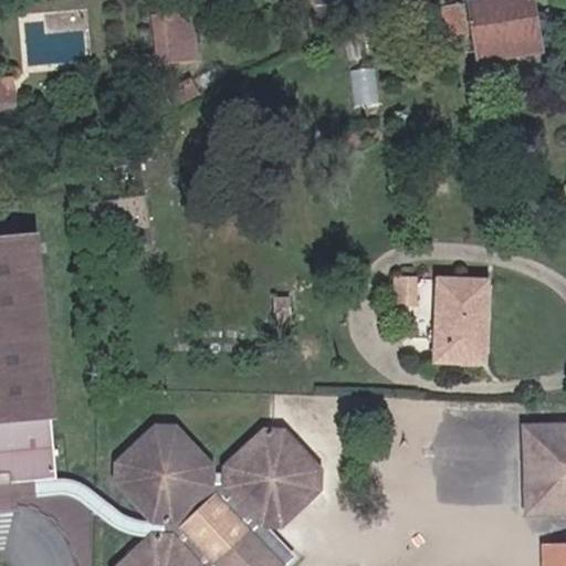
[(491,76),(533,72),(525,20),(467,27),(472,81),(491,79),(491,76)]
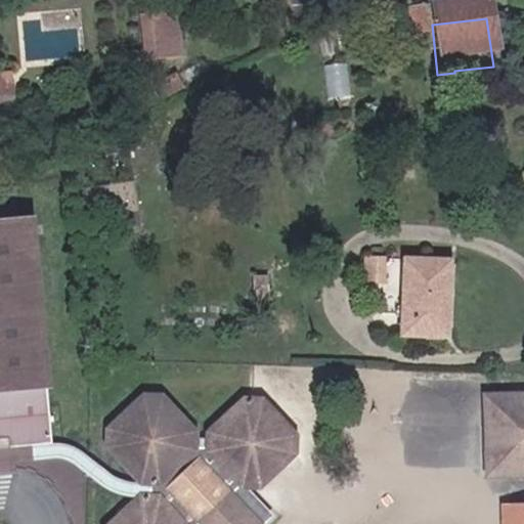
[(404,54),(422,51),(420,29),(401,31),(404,54)]
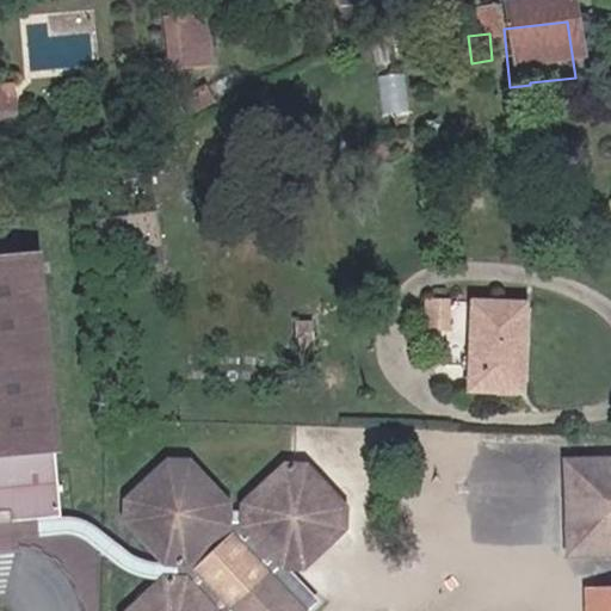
[(197,66),(213,66),(213,38),(172,42),(174,90),(198,88),(197,66)]
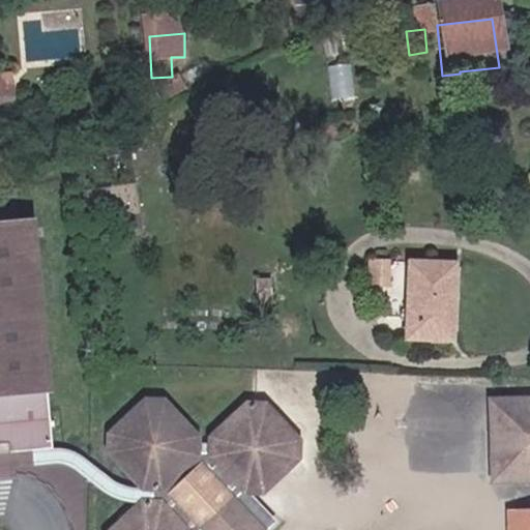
[(172,77),(185,76),(184,57),(171,57),(172,77)]
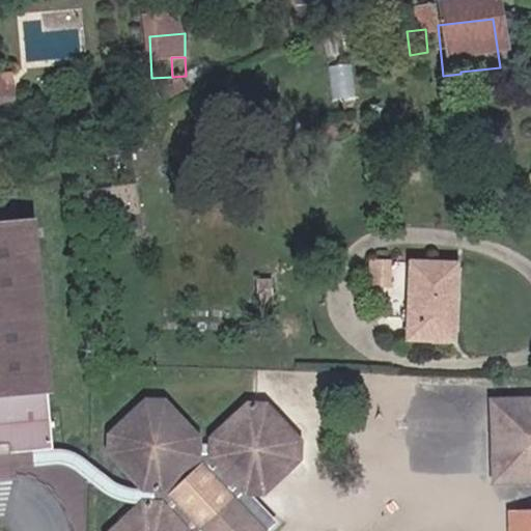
[(462,80),(500,76),(500,67),(460,72),(460,74),(462,80)]
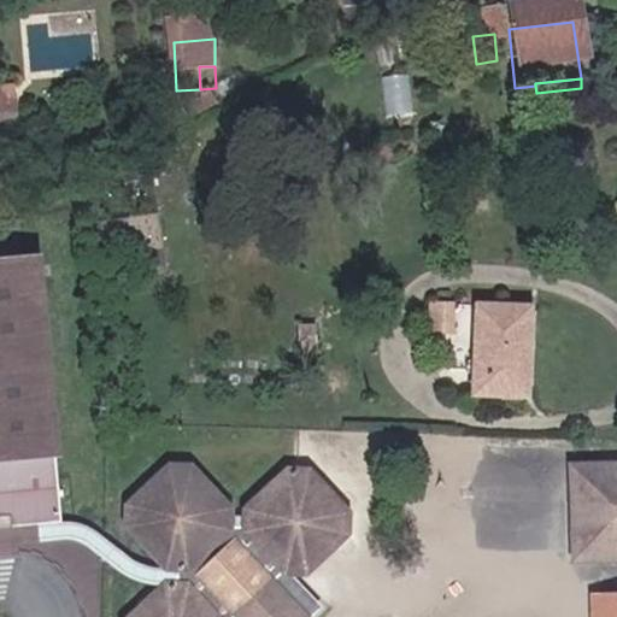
[(0,119),(23,117),(17,81),(0,83),(0,119)]
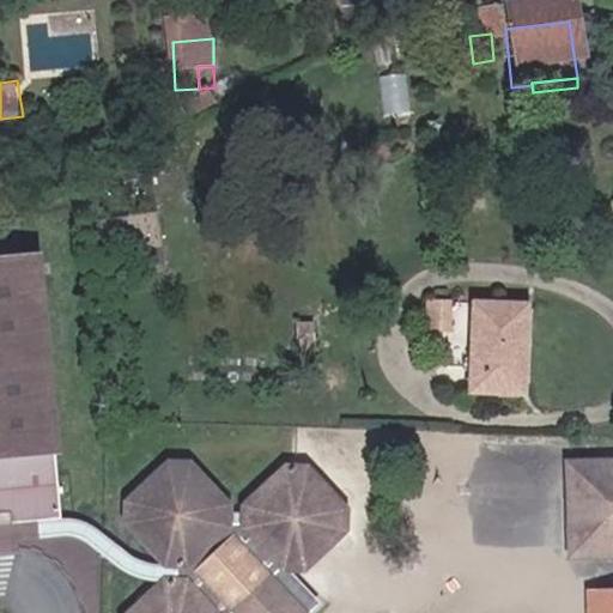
[(68,520),(49,258),(0,261),(0,511),(60,509),(60,521),(68,520)]
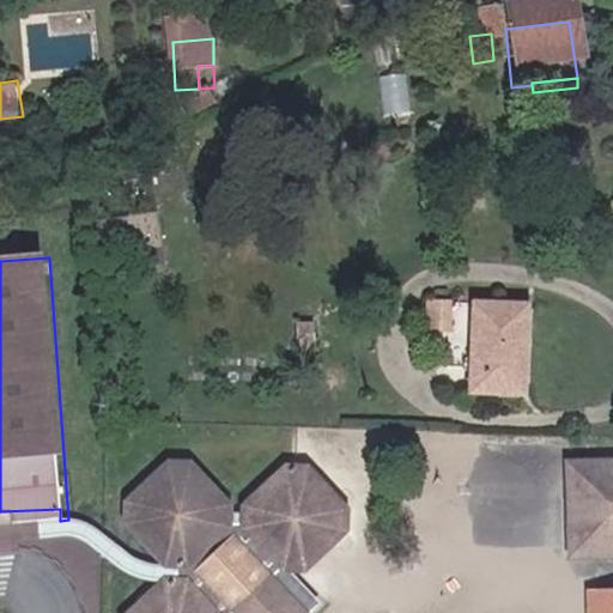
[(492,360),(503,360),(504,314),(453,314),(450,407),(491,408),(492,360)]
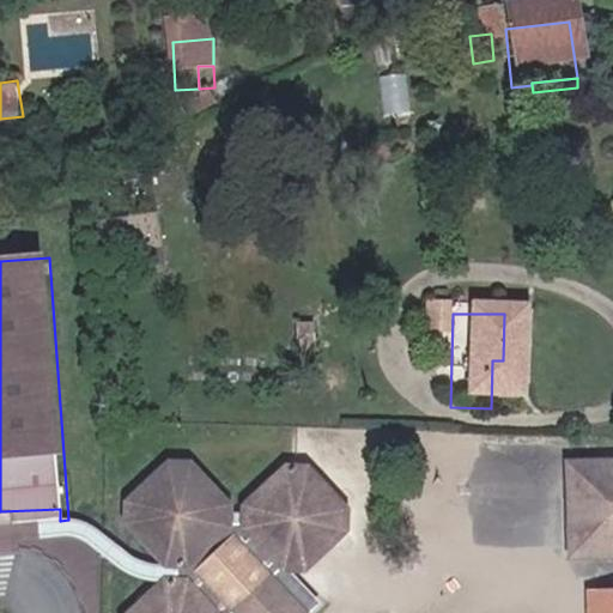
[(491,408),(503,407),(503,360),(492,360),(491,408)]
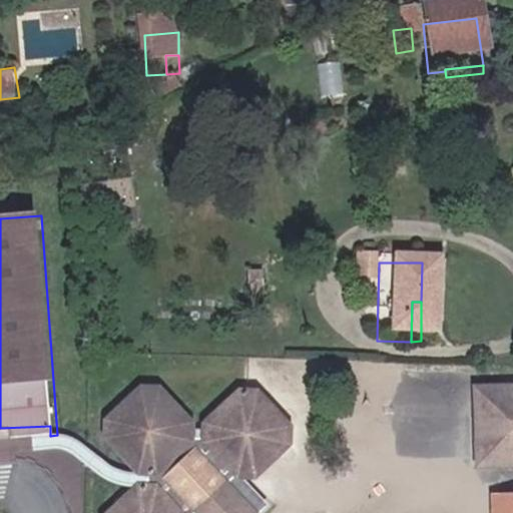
[(126,449),(132,455),(145,470),(146,471),(150,471),(151,471),(171,450),(177,449),(192,433),(192,432),(192,420),(179,405),(171,404),(152,381),(146,380),(130,396),(124,403),(118,404),(103,416),(103,433),(118,449),(126,449)]
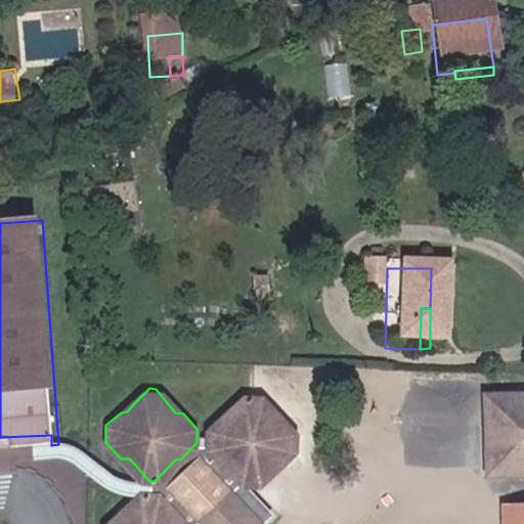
[(287,459),(300,446),(300,428),(288,415),(281,415),(259,392),(253,391),(232,412),(225,412),(211,427),(210,444),(223,459),(230,457),(251,482),(259,482),(280,460),(287,459)]
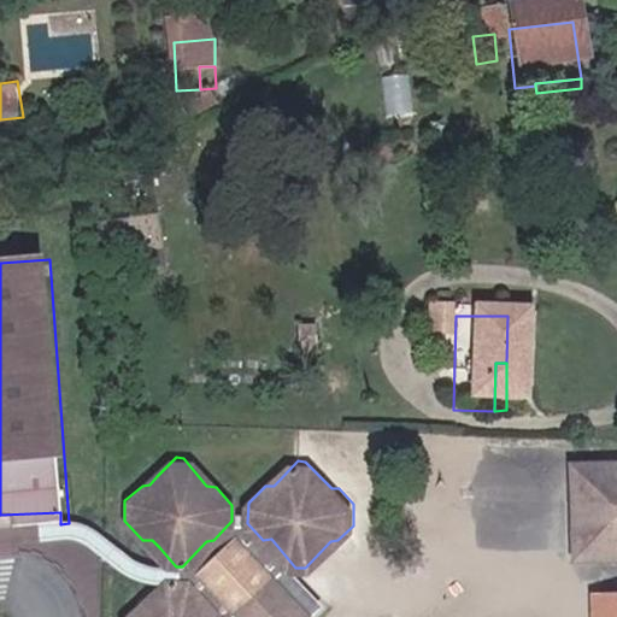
[(616,560),(616,462),(576,464),(579,562),(616,560)]
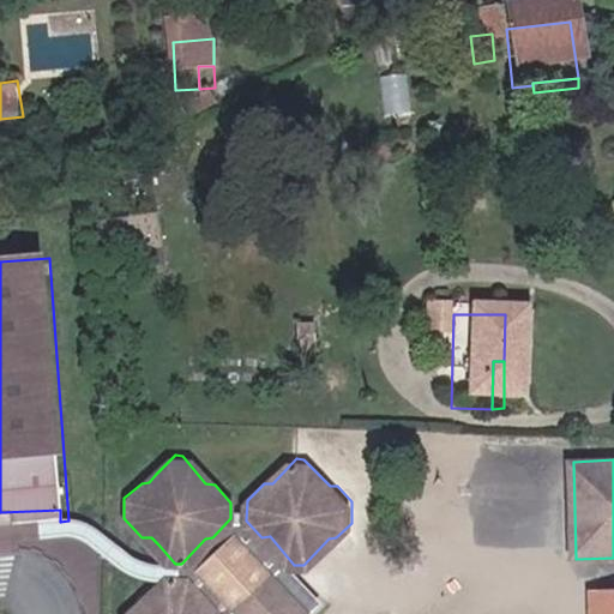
[(0,524),(60,522),(60,510),(0,512),(0,524)]
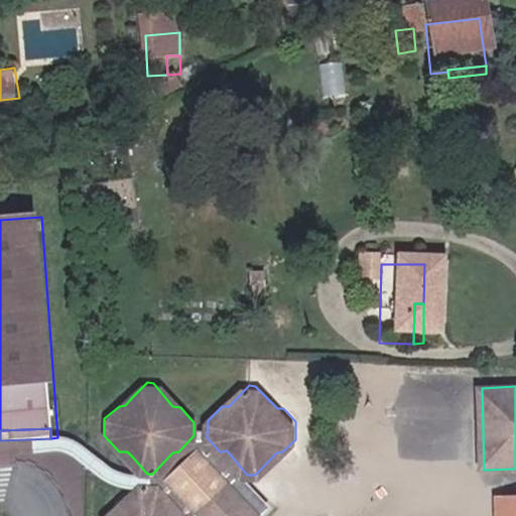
[(261,515),(273,503),(257,486),(247,475),(227,450),(220,452),(207,437),(194,434),(194,435),(178,452),(172,453),(152,474),(151,474),(150,483),(151,484),(170,505),(178,506),(186,515),(261,515)]
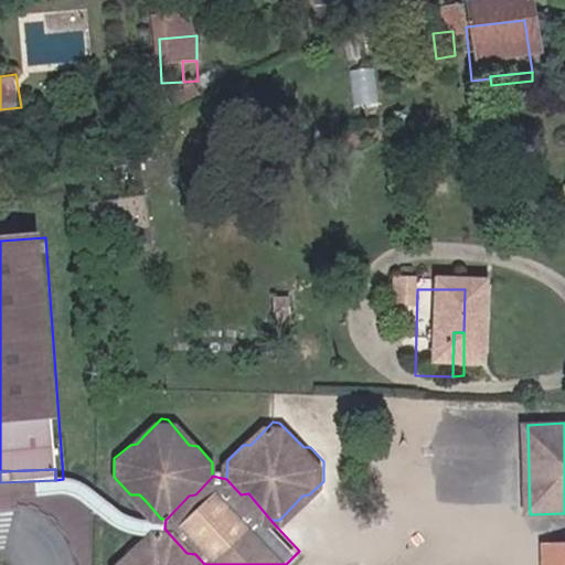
[(160,518),(138,520),(118,510),(106,501),(99,496),(91,489),(80,481),(73,479),(68,479),(63,479),(55,480),(35,482),(36,497),(49,494),(60,493),(73,496),(97,514),(103,519),(110,524),(120,531),(139,535),(161,530),(161,528),(164,529),(166,519),(161,519),(160,518)]
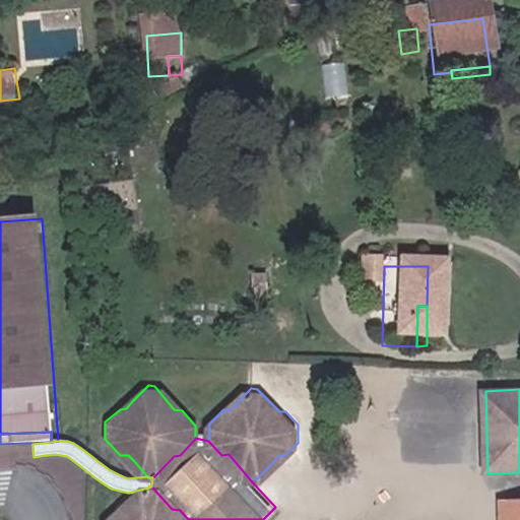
[(188,519),(180,510),(172,509),(152,488),(151,486),(148,485),(148,488),(127,509),(120,509),(108,519),(188,519)]
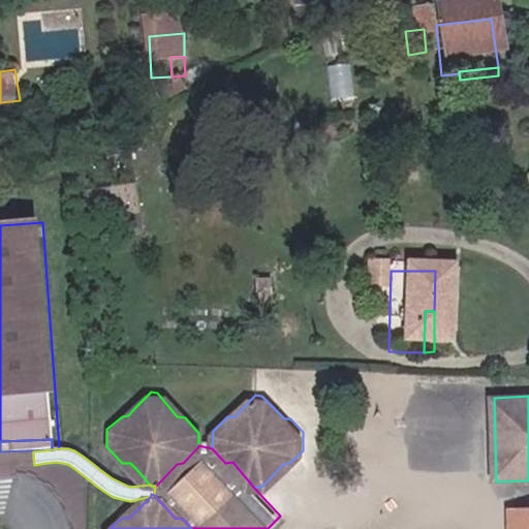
[(505,528),(527,528),(527,508),(505,509),(505,528)]
